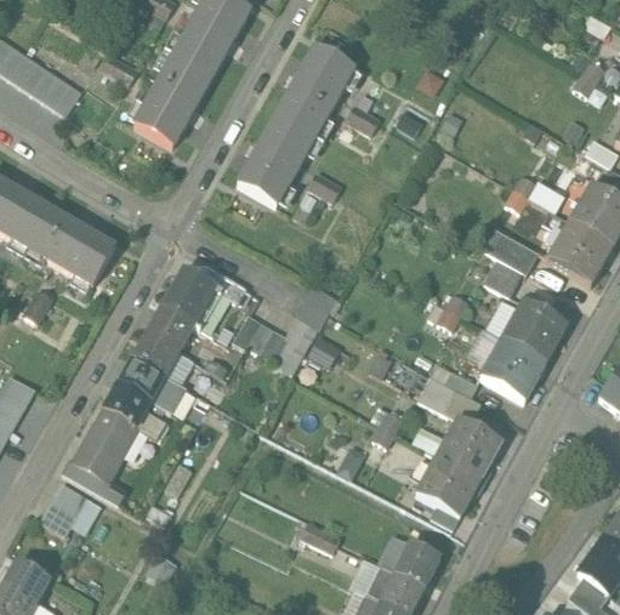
[(175,5),(166,0),(144,0),(142,5),(168,20),(175,5)]
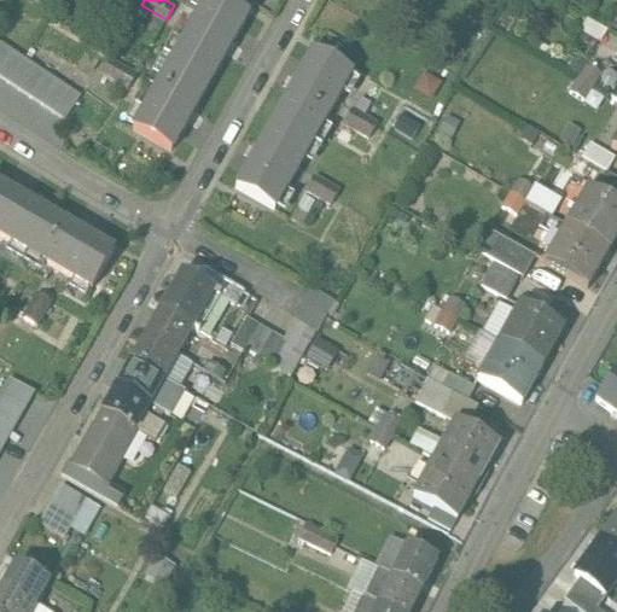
[(248,11),(228,0),(204,0),(173,58),(210,79),(248,11)]
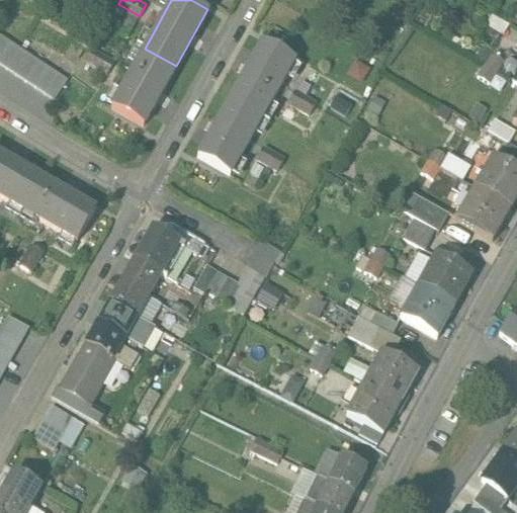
[(0,33),(0,65),(55,100),(69,79),(0,33)]
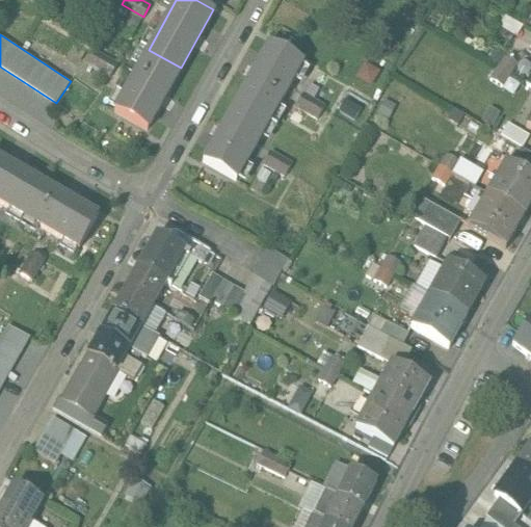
[(302,59),(270,42),(237,100),(269,117),(302,59)]
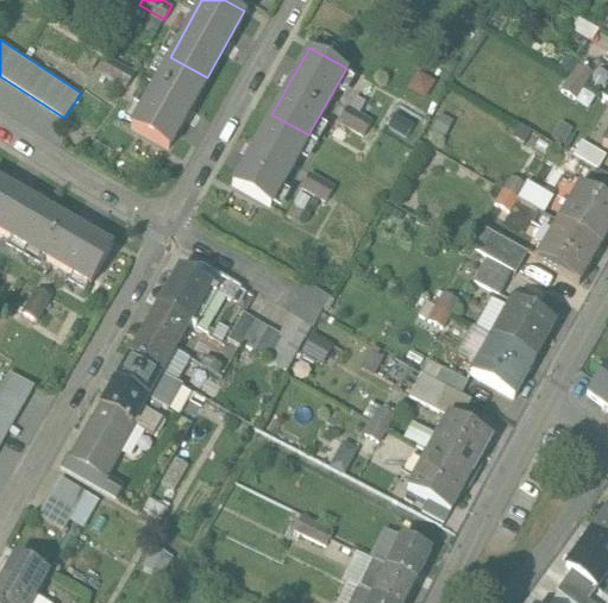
[(135,70),(110,57),(102,71),(127,85),(135,70)]
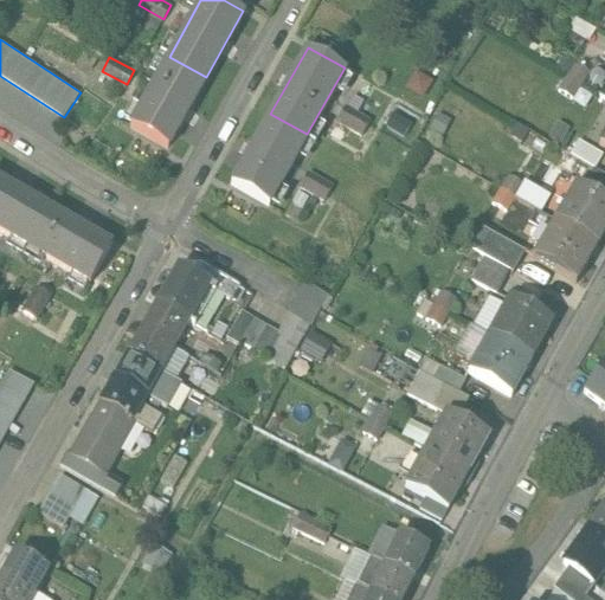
[(206,77),(169,57),(132,123),(168,143),(206,77)]
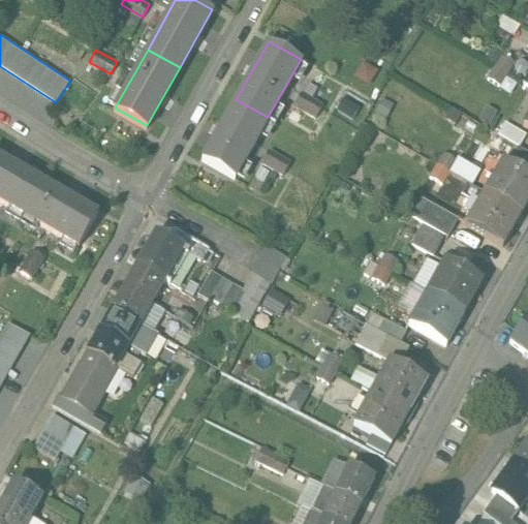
[(515,59),(501,52),(494,64),(507,71),(515,59)]
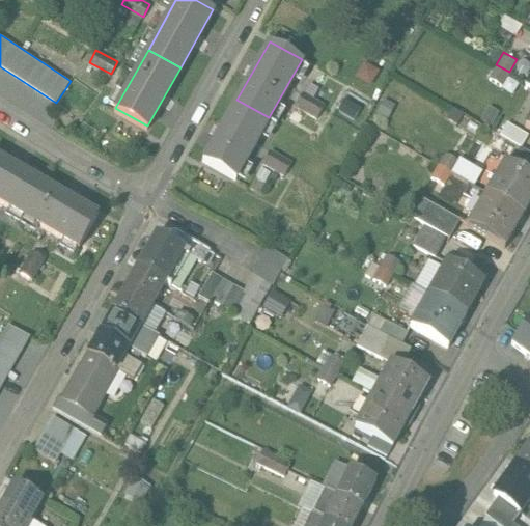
[(369,81),(379,68),(366,58),(357,71),(369,81)]
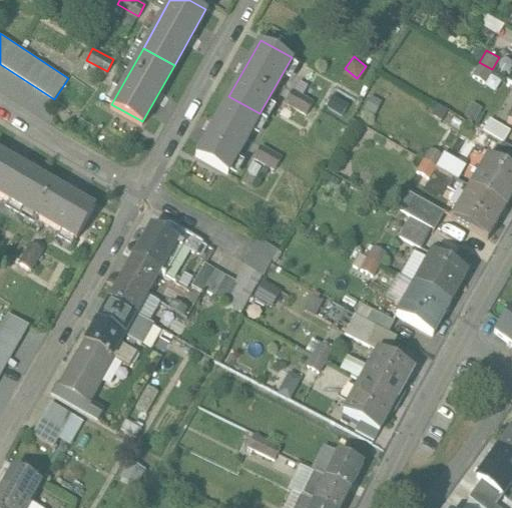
[(492,69),(479,62),(473,74),(485,81),(492,69)]
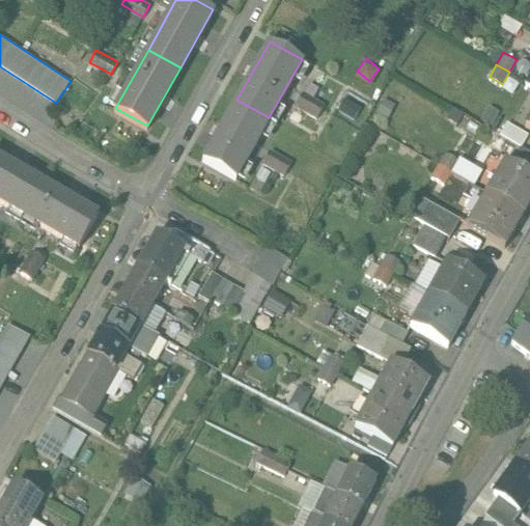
[(325,103),(303,91),(296,104),(317,116),(325,103)]
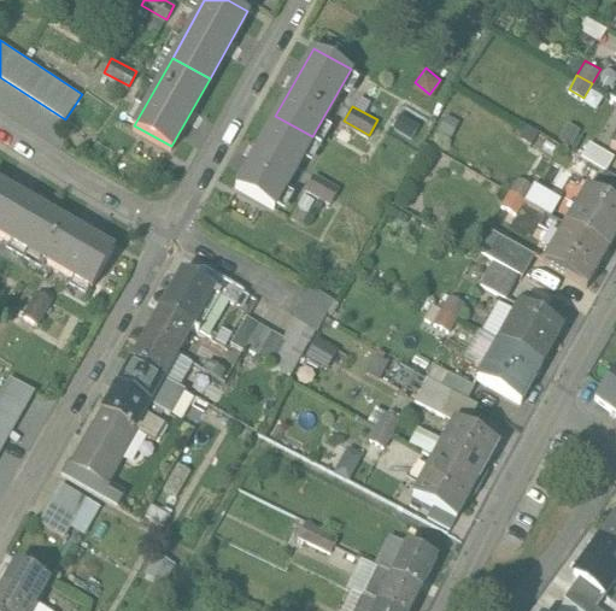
[(312,136),(275,116),(236,183),(274,204),(312,136)]
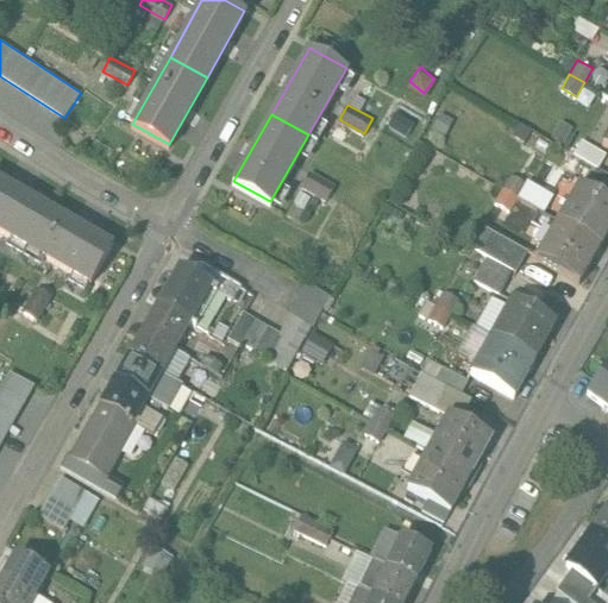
[(607,152),(583,138),(575,152),(597,167),(607,152)]
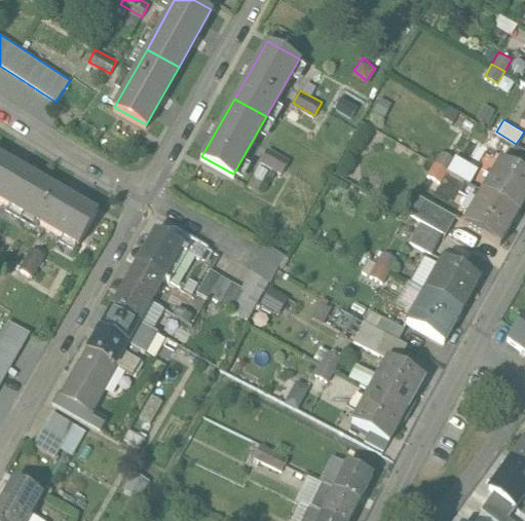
[(524,148),(518,145),(511,157),(524,164),(524,148)]
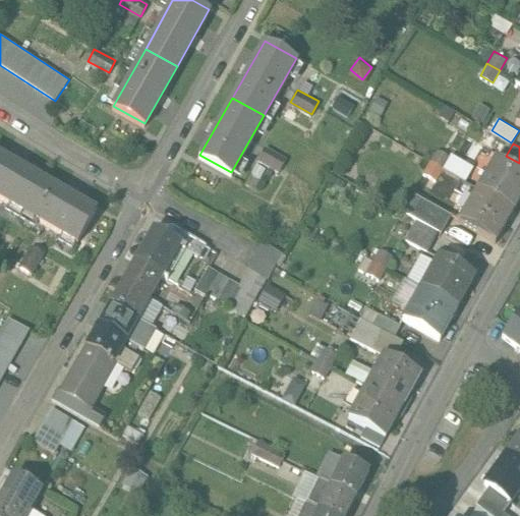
[(286,157),(266,146),(258,158),(280,169),(286,157)]
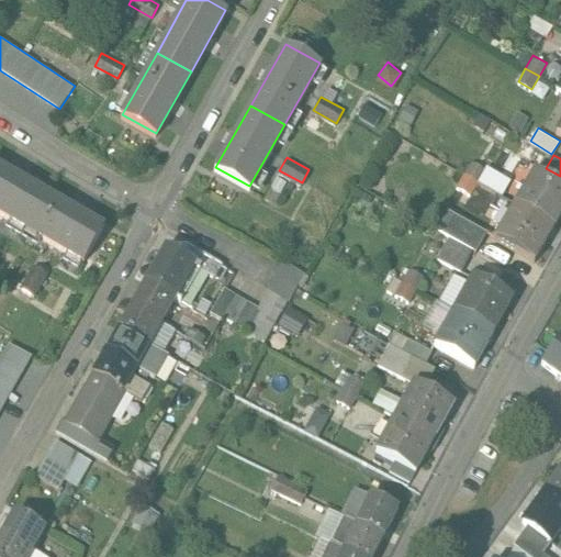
[(485,168),(472,160),(464,173),(478,180),(485,168)]
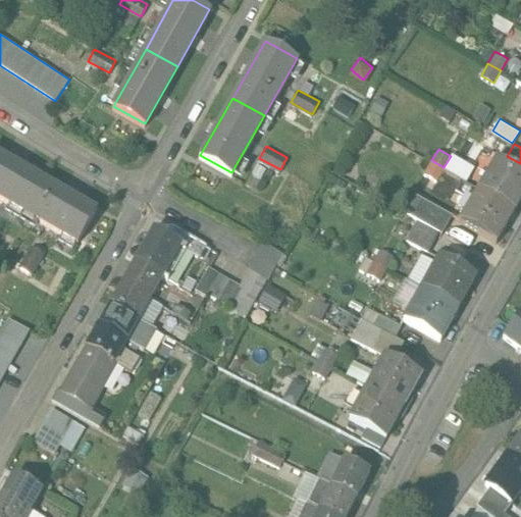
[(0,195),(24,209),(43,178),(0,153),(0,195)]
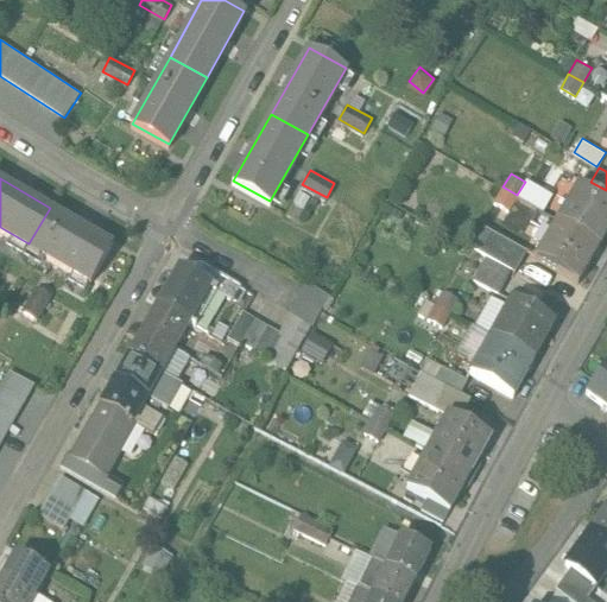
[(550,197),(525,182),(517,195),(543,210),(550,197)]
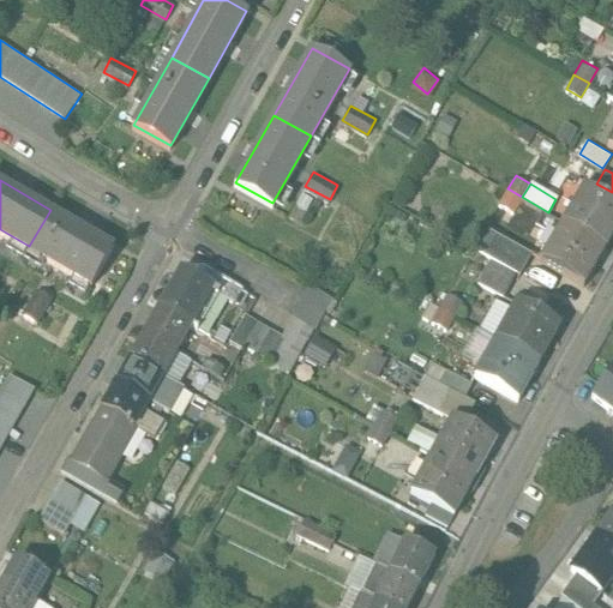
[(612,202),(583,186),(563,221),(605,246),(612,230),(612,202)]
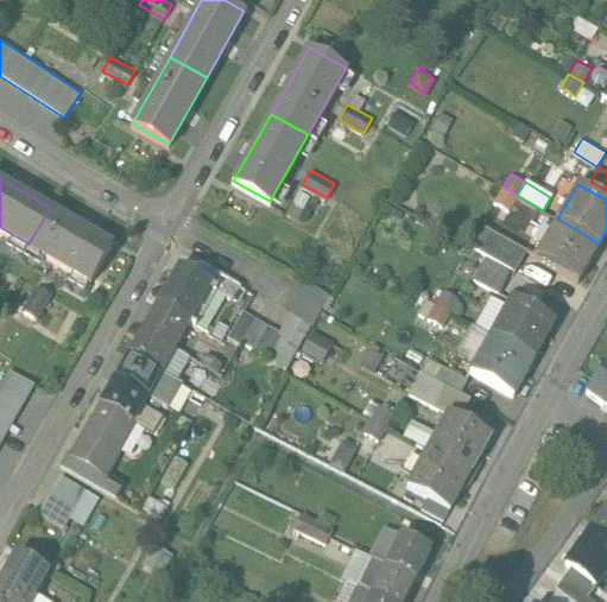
[(517,195),(503,187),(494,201),(509,209),(517,195)]
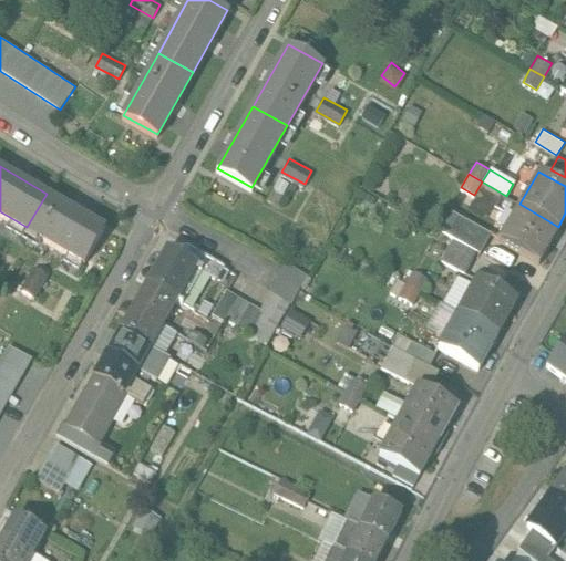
[(84,260),(104,227),(47,194),(27,227),(84,260)]
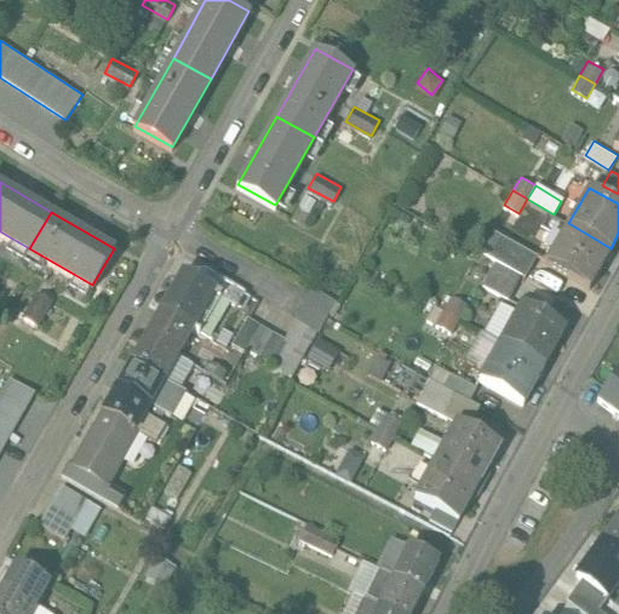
[(611,248),(568,223),(546,260),(589,285),(611,248)]
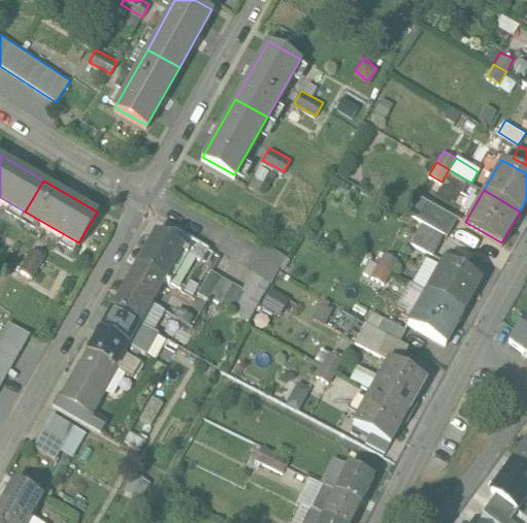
[(457,218),(421,198),(412,215),(447,235),(457,218)]
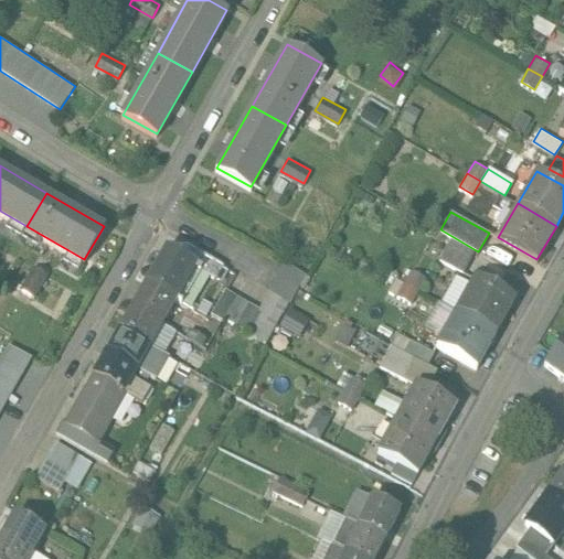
[(224,262),(188,242),(181,253),(200,264),(199,266),(216,276),(224,262)]
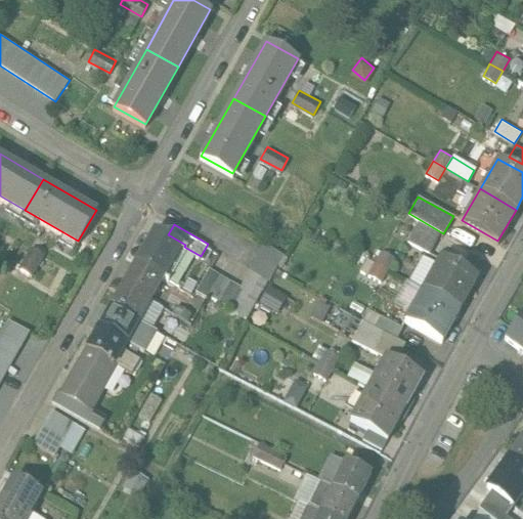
[(156,227),(137,261),(163,275),(166,277),(184,247),(185,245),(168,234),(156,227)]
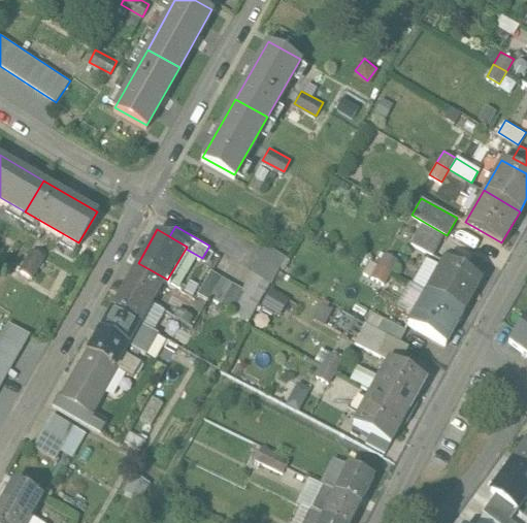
[(267,243),(253,269),(271,280),(286,254),(267,243)]
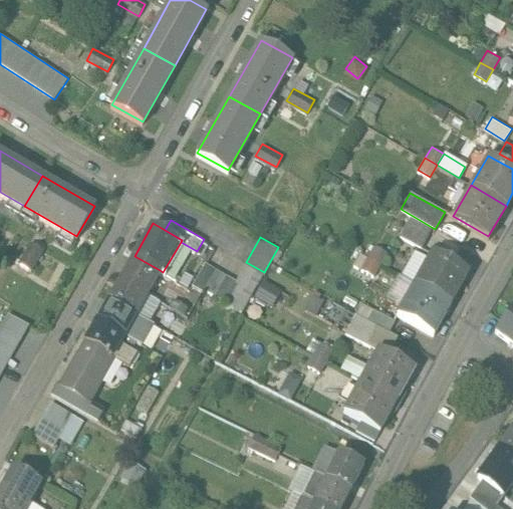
[(32,264),(40,244),(31,240),(22,260),(32,264)]
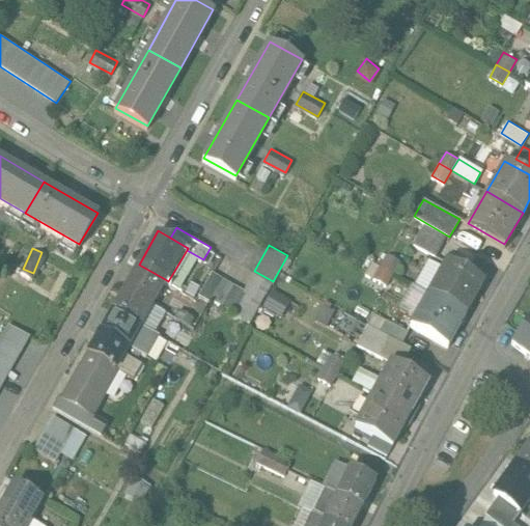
[(399,259),(387,252),(381,265),(393,271),(399,259)]
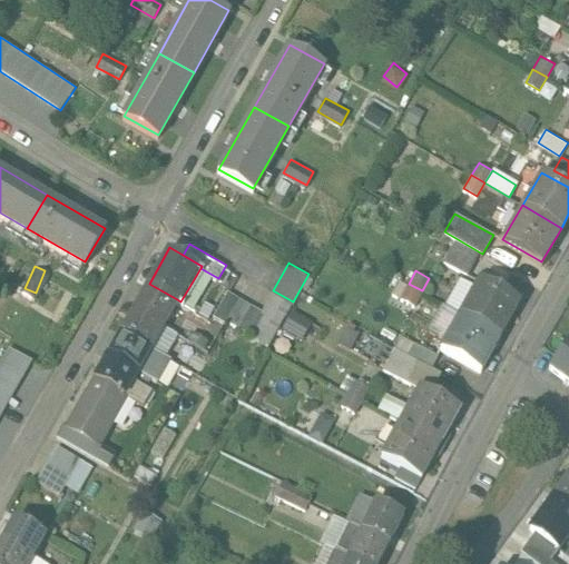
[(519,300),(480,278),(461,313),(500,334),(519,300)]
